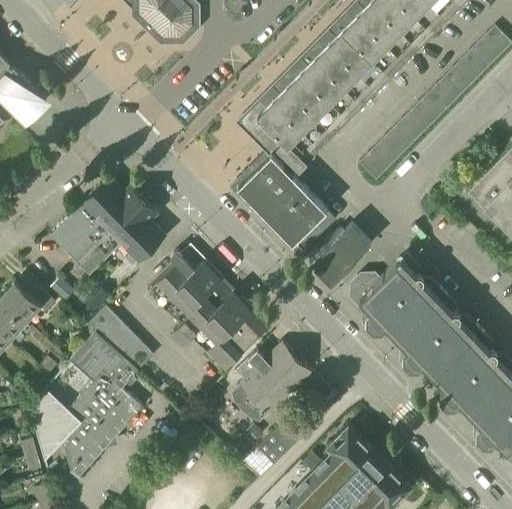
[(180,37),(191,25),(191,9),(182,0),(138,0),(139,14),(145,20),(141,23),(154,36),(157,32),(163,37),(180,37)]
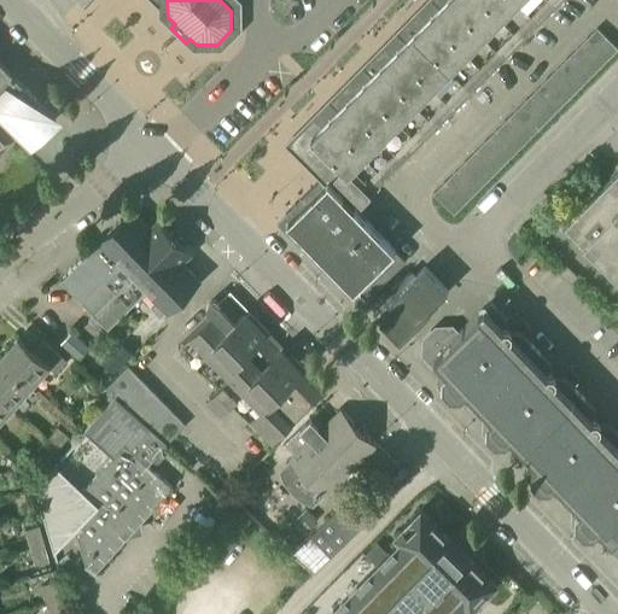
[(455,0),(418,39),(410,39),(383,66),(384,74),(371,81),(357,95),(332,126),(325,127),(308,144),(307,152),(333,180),(361,206),(462,104),(548,17),(564,0),(455,0)]
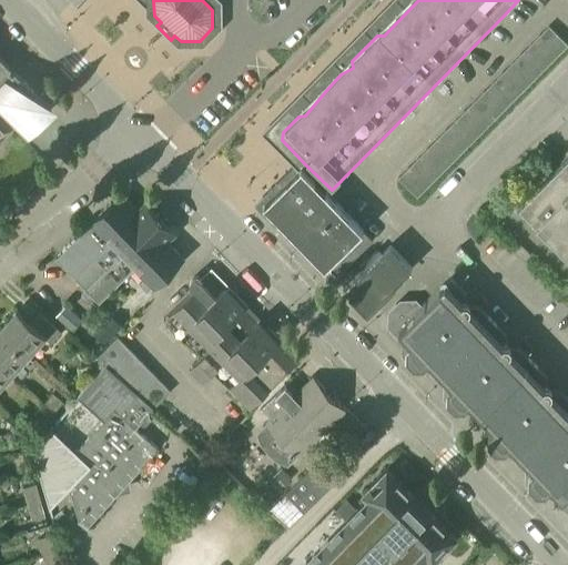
[(548,29),(539,39),(558,58),(567,48),(548,29)]
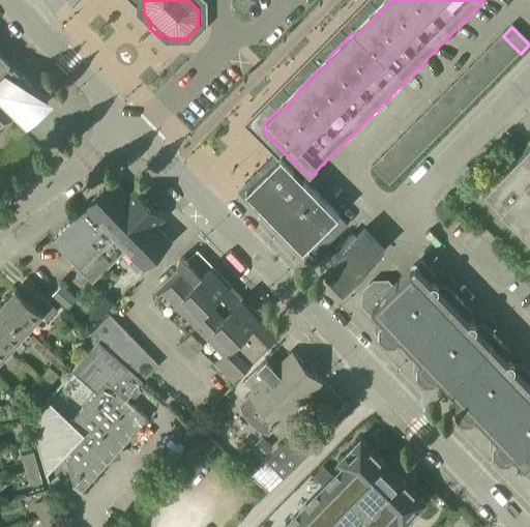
[(521,54),(503,36),(494,46),(511,62),(521,54)]
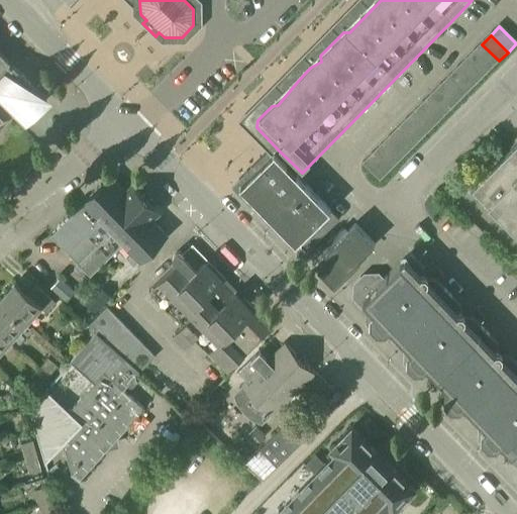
[(499,61),(482,44),(474,53),(491,70),(499,61)]
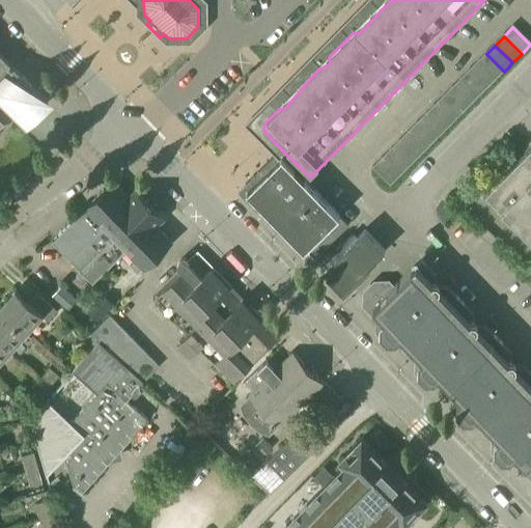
[(504,72),(486,54),(477,63),(495,80),(504,72)]
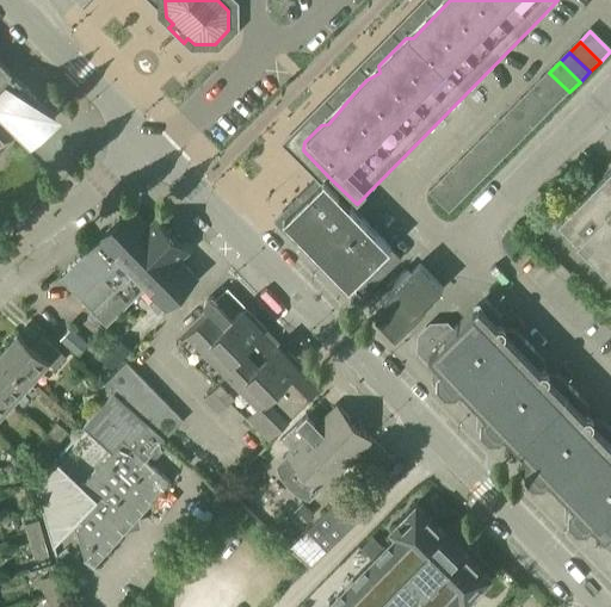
[(8,75),(0,67),(0,117),(11,129),(28,147),(47,128),(44,127),(51,119),(51,118),(42,113),(44,111),(12,79),(10,82),(6,78),(8,75)]
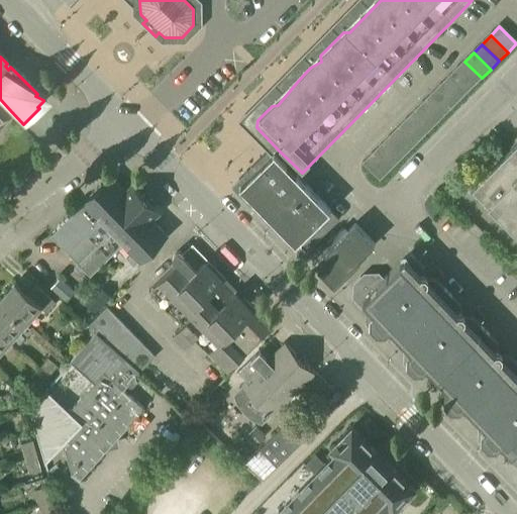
[(482,78),(464,62),(456,70),(474,87),(482,78)]
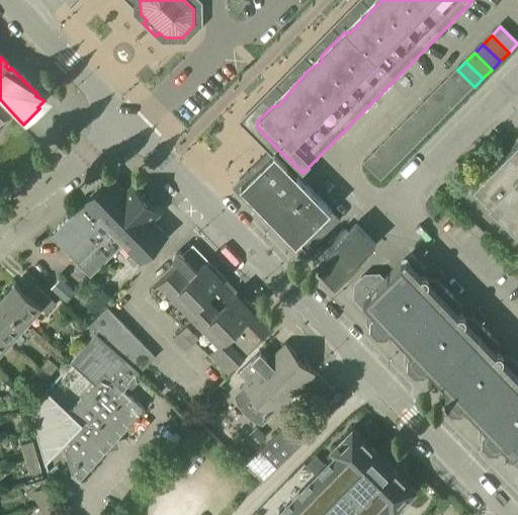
[(457,70),(448,79),(465,96),(475,87),(457,70)]
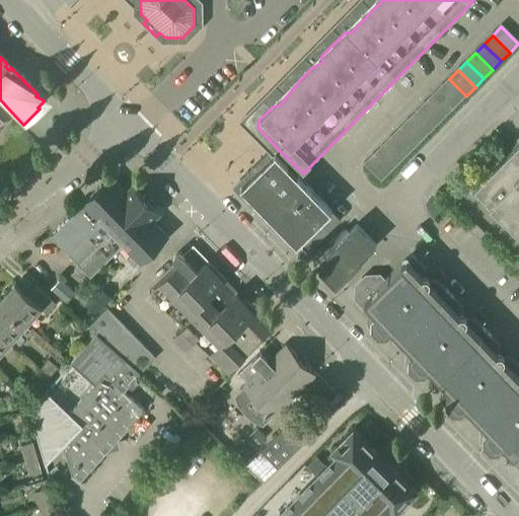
[(449,79),(441,88),(458,104),(466,96),(449,79)]
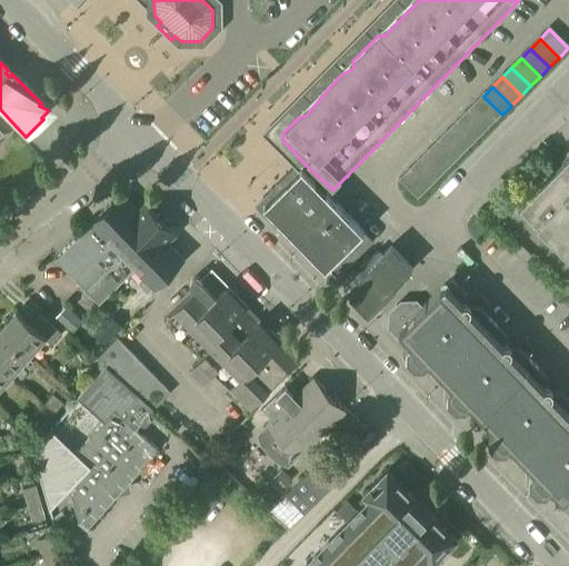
[(502,115),(483,97),(473,106),(492,125),(502,115)]
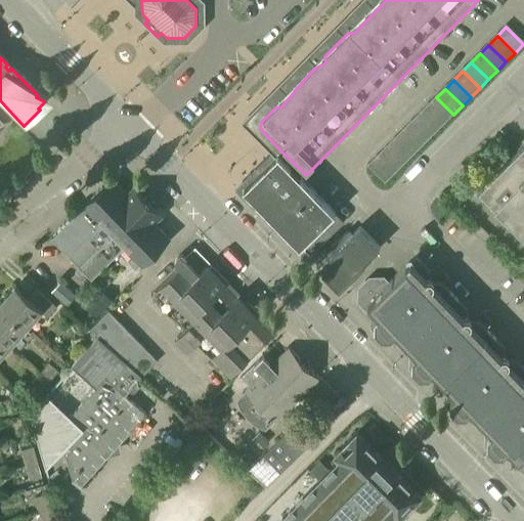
[(453,115),(436,97),(428,106),(445,123),(453,115)]
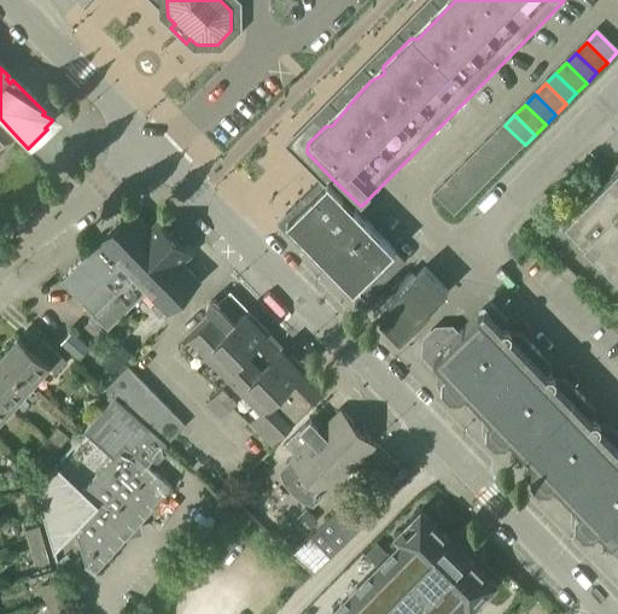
[(0,155),(11,144),(5,138),(11,130),(0,118),(0,155)]
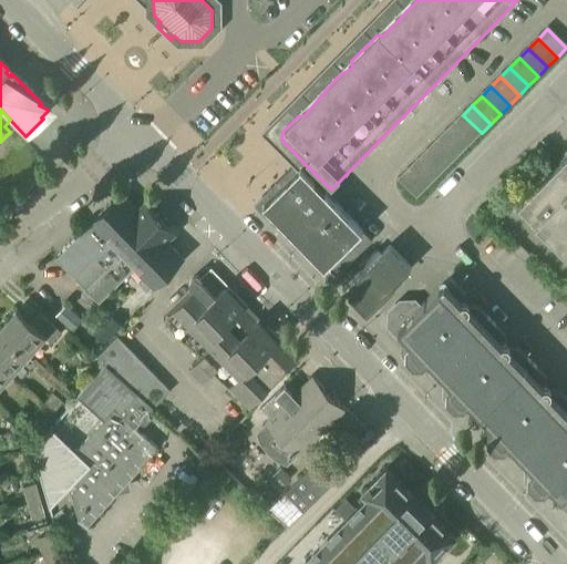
[(463,115),(453,124),(472,143),(482,133),(463,115)]
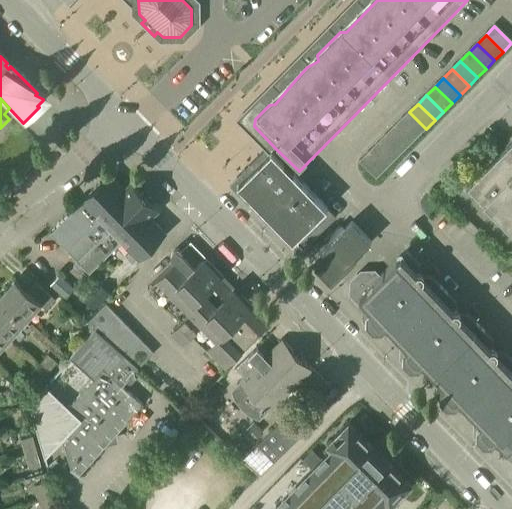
[(426,129),(409,112),(401,121),(418,138),(426,129)]
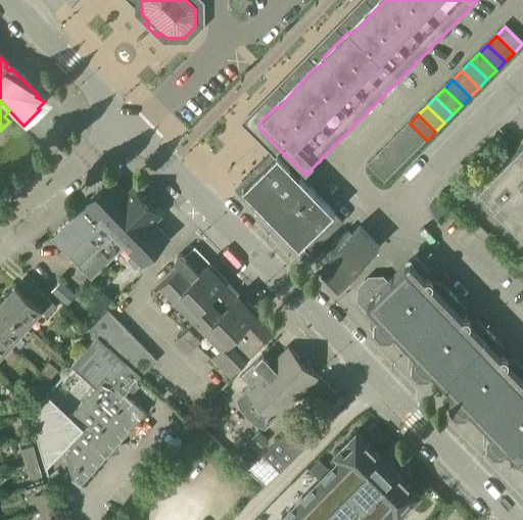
[(410,124),(401,133),(418,149),(427,141),(410,124)]
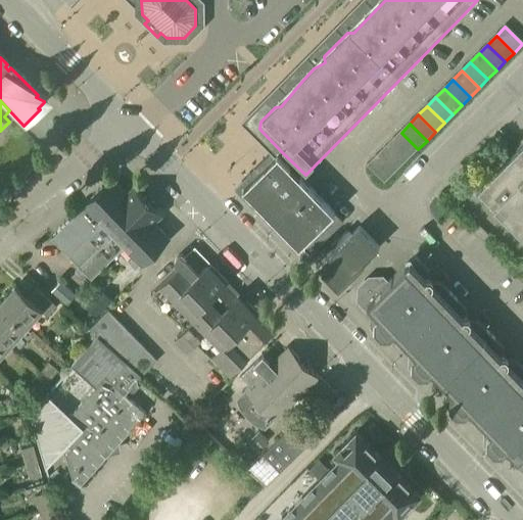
[(401,133),(392,141),(410,158),(418,149),(401,133)]
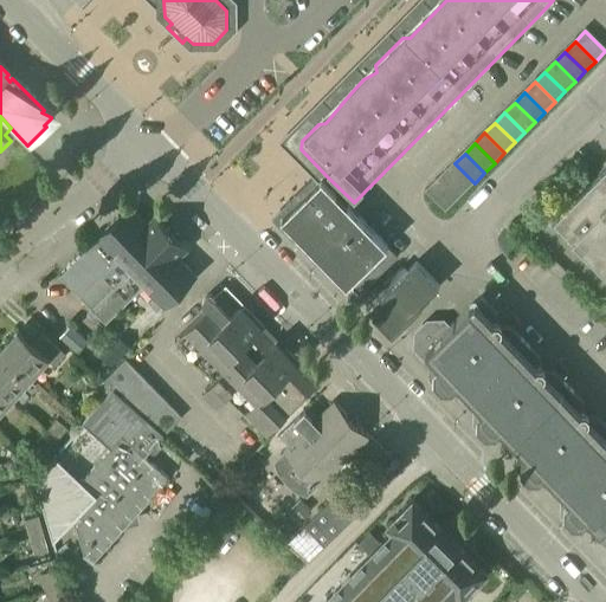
[(455,163),(445,174),(464,193),(475,183),(455,163)]
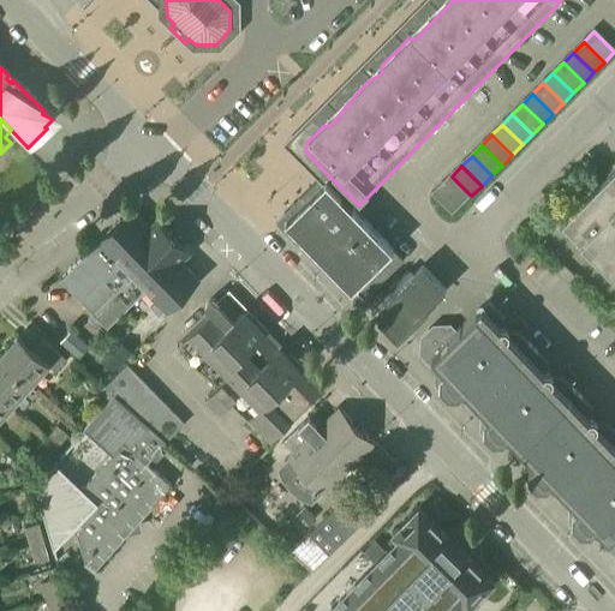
[(614,174),(560,229),(581,251),(614,282),(614,174)]
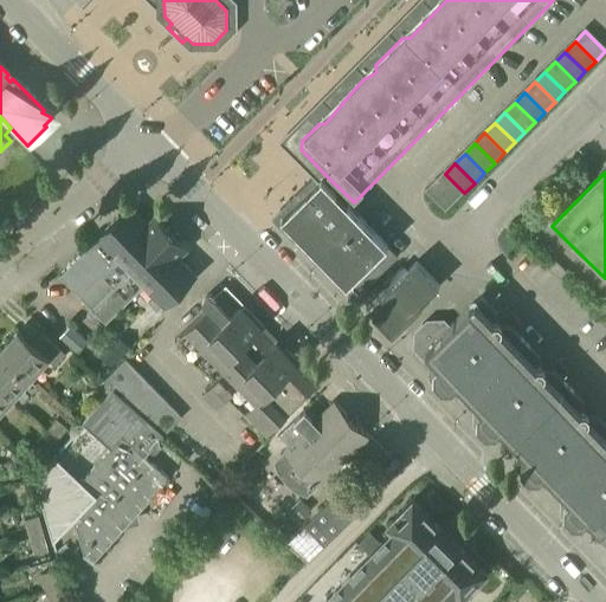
[(445,174),(434,183),(455,204),(464,193),(445,174)]
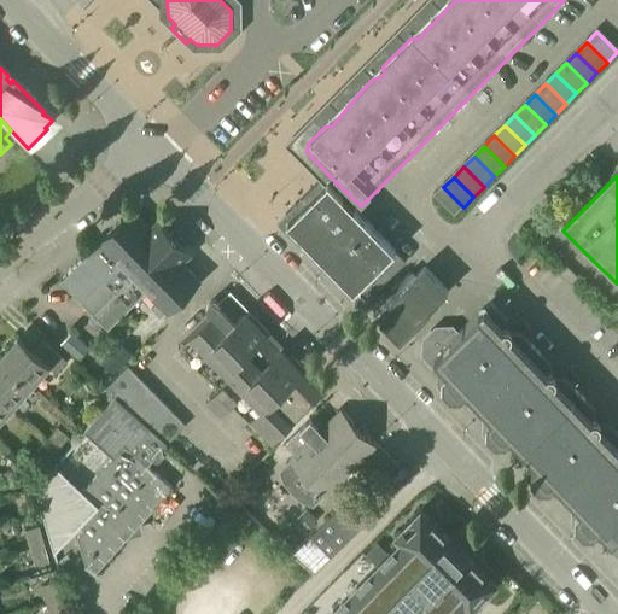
[(287,224),(286,226),(354,296),(395,255),(327,186),(326,187),(320,193),(312,202),(303,209),(307,212),(290,228),(289,227),(289,226),(287,224)]
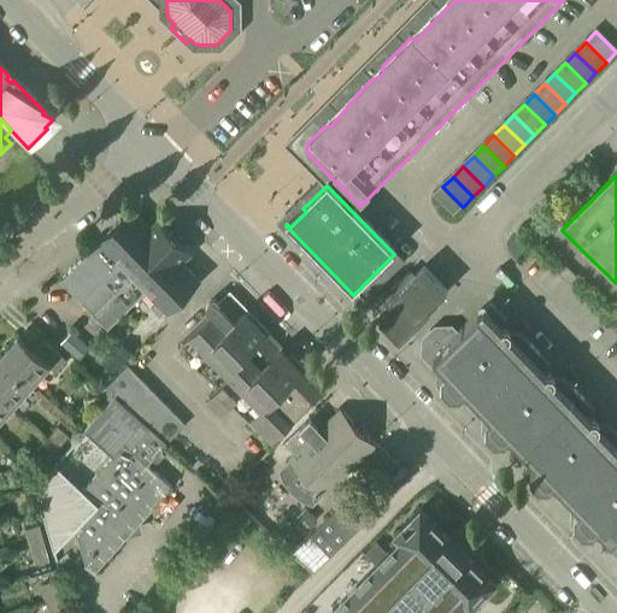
[(463,207),(442,187),(433,198),(453,218),(463,207)]
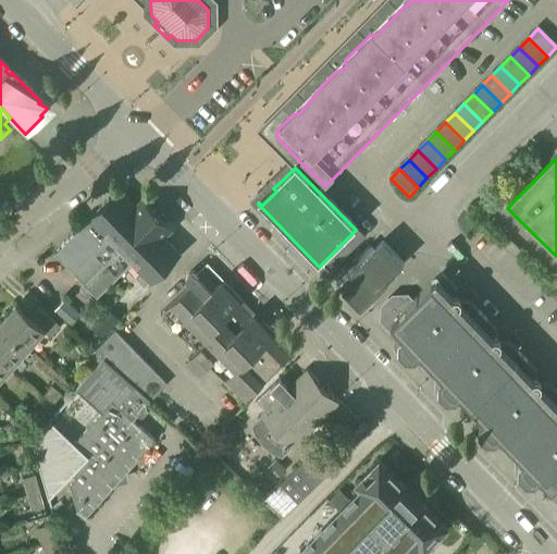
[(72,275),(144,205),(141,202),(134,210),(119,194),(90,222),(91,223),(84,232),(82,230),(54,258),(72,275)]
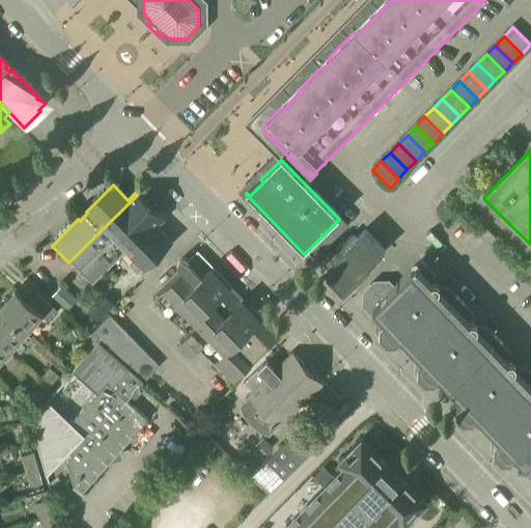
[(162,222),(137,195),(68,262),(86,281),(105,262),(111,269),(126,253),(150,231),(151,232),(155,228),(162,222)]
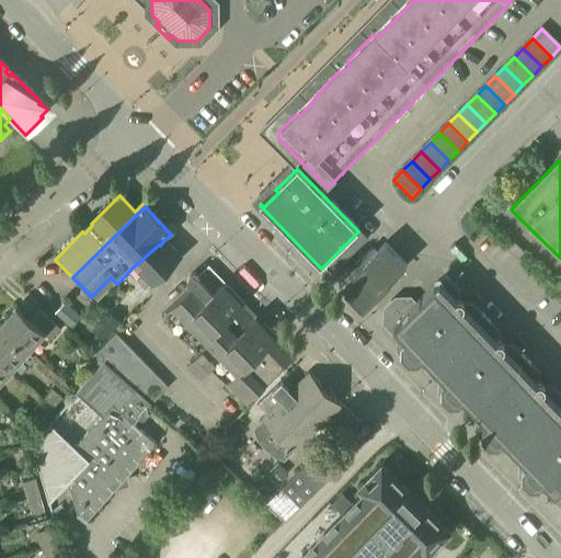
[(180,258),(163,241),(160,246),(159,245),(133,268),(142,277),(137,284),(145,292),(150,286),(151,286),(180,258)]
